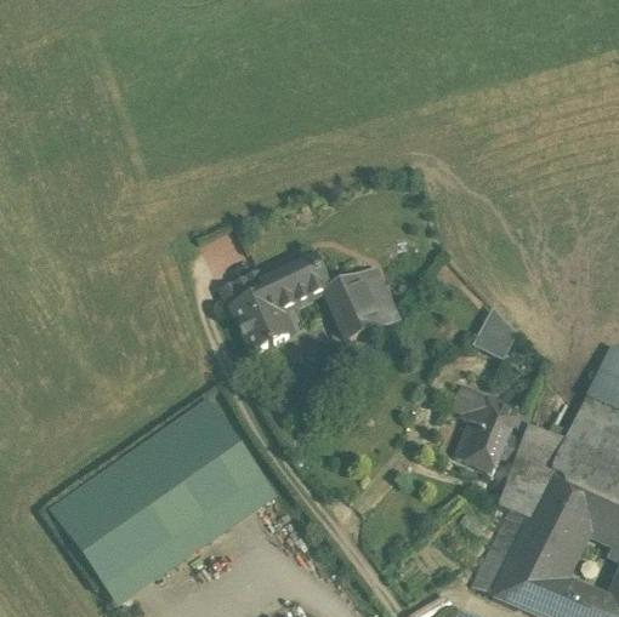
[(261,285),(260,286),(263,295),(265,293),(272,309),(323,286),(312,263),(261,285)]
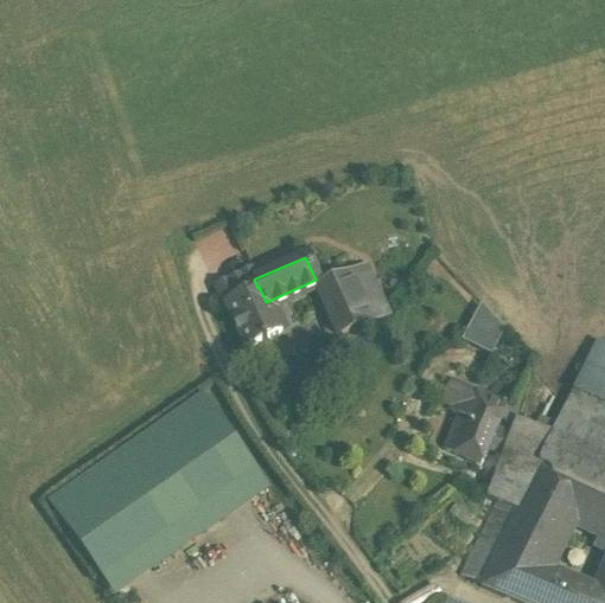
[(363,264),(345,273),(346,274),(357,269),(362,281),(352,286),(369,324),(387,315),(363,264)]
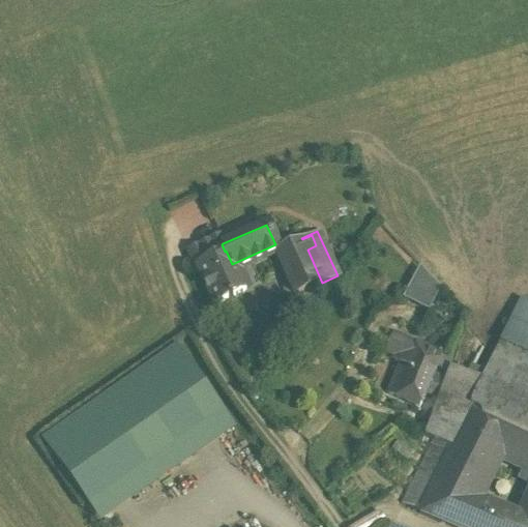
[(312,235),(302,239),(308,250),(316,245),(312,235)]
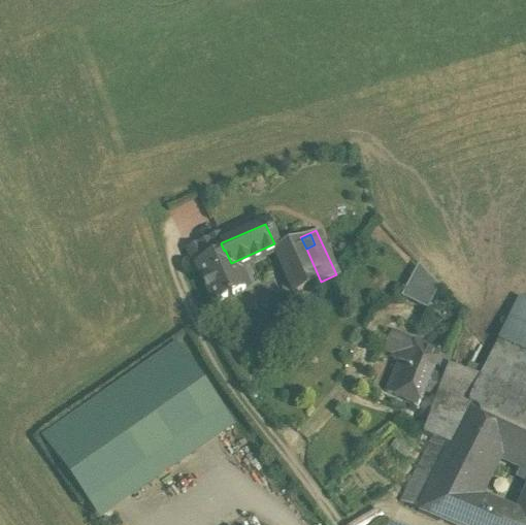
[(218,235),(197,245),(204,260),(224,251),(221,243),(222,242),(218,235)]
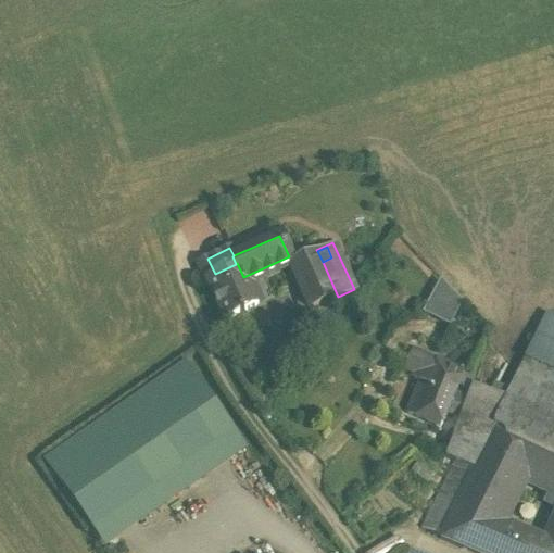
[(316,250),(289,263),(311,310),(338,298),(323,262),(317,251),(316,250)]
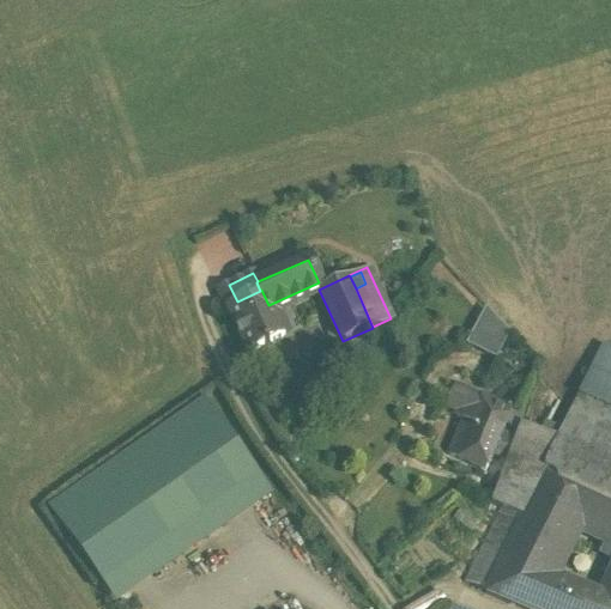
[(237,302),(229,285),(216,290),(224,308),(225,308),(237,302)]
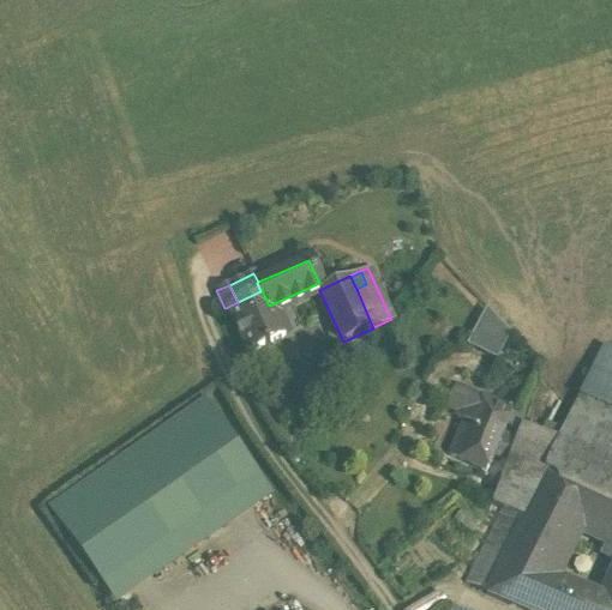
[(238,302),(226,308),(246,351),(282,334),(269,306),(262,290),(261,291),(238,302)]
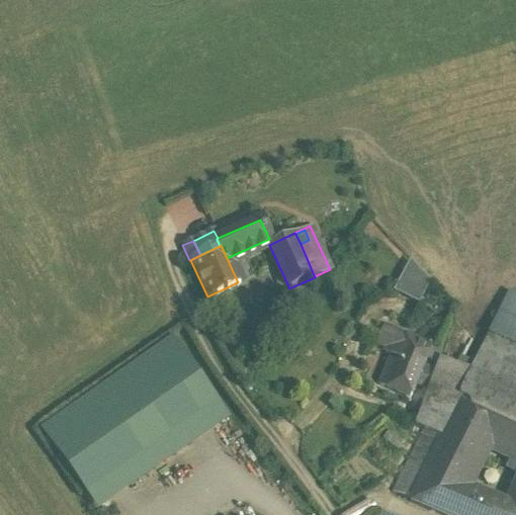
[(409,262),(395,289),(416,301),(426,280),(409,262)]
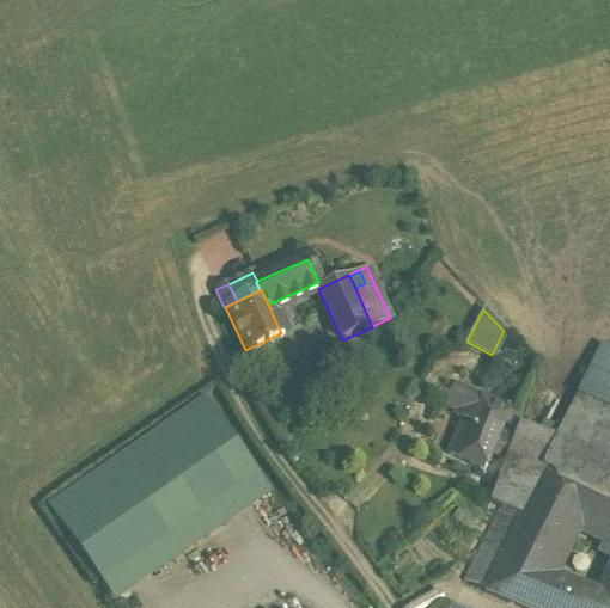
[(596,351),(607,349),(609,347),(609,330),(575,342),(580,357),(596,351)]
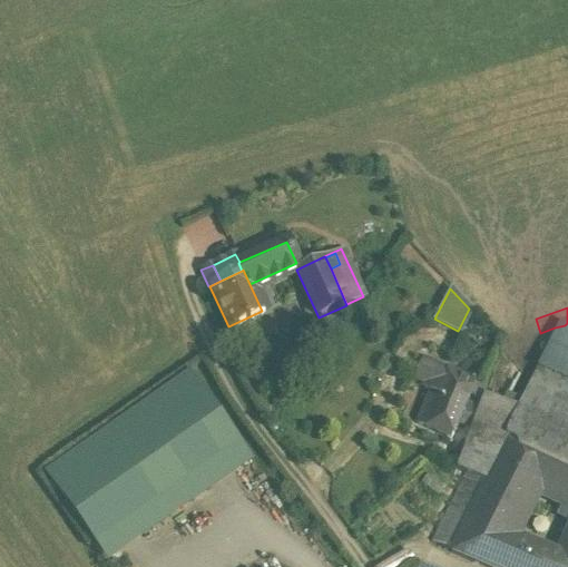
[(567,325),(565,325),(555,328),(540,362),(567,374),(567,325)]
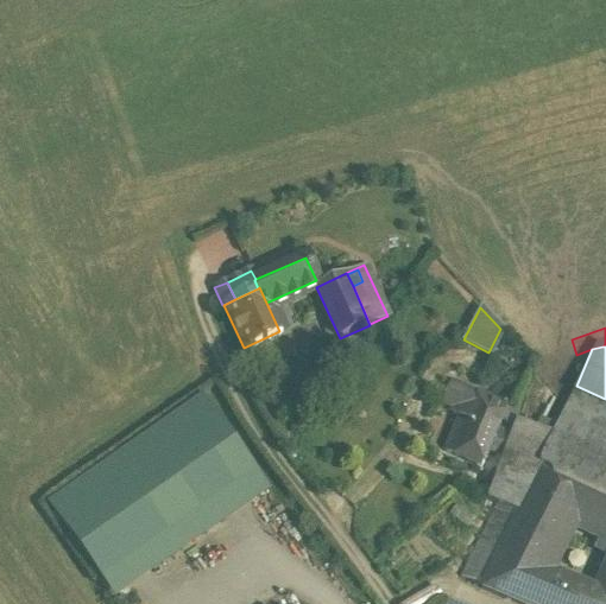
[(505,405),(449,380),(440,400),(452,407),(449,412),(458,415),(493,430),(498,420),(505,405)]
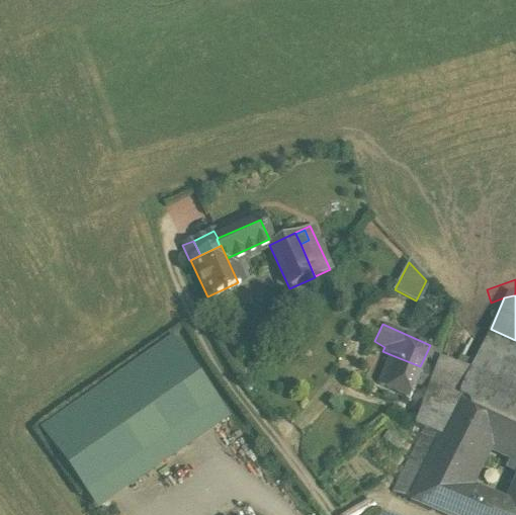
[(174,328),(39,423),(98,505),(232,409),(174,328)]
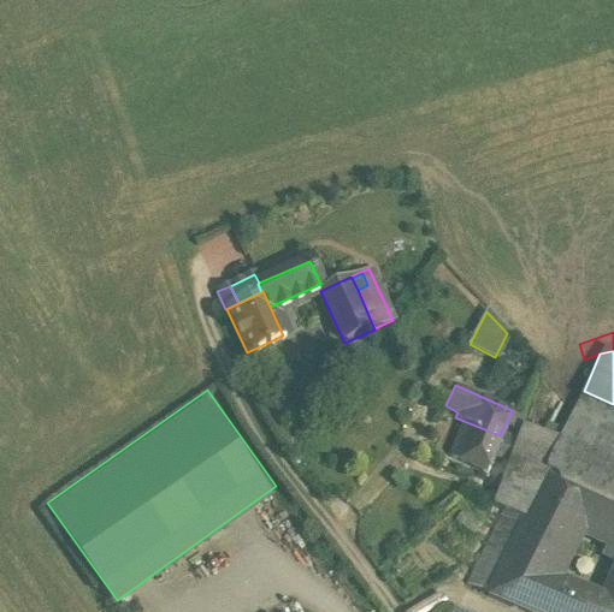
[(613,404),(584,391),(560,440),(549,463),(613,493),(613,404)]
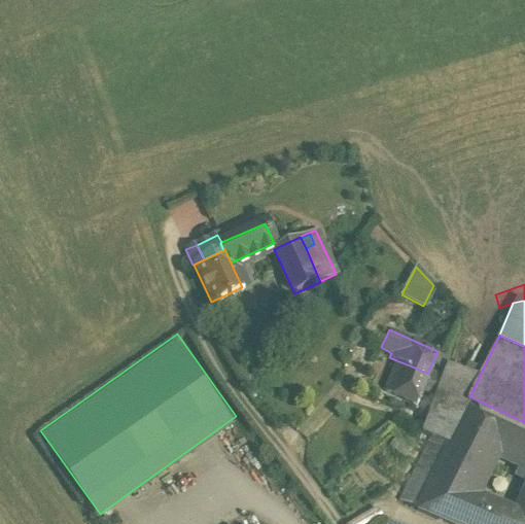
[(448,356),(438,351),(431,364),(443,370),(445,363),(448,356)]
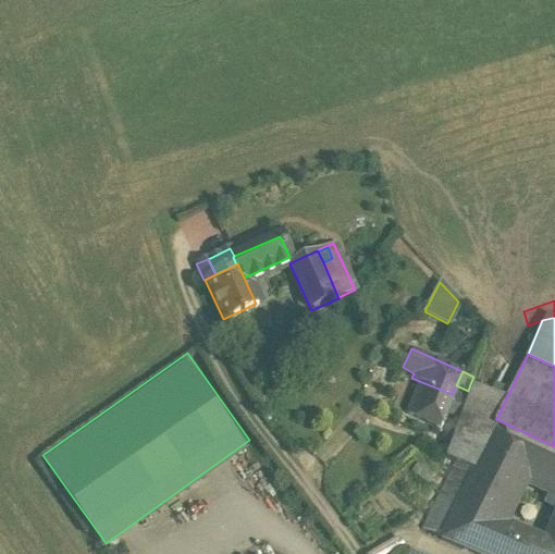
[(452,394),(419,381),(406,413),(439,428),(445,411),(452,394)]
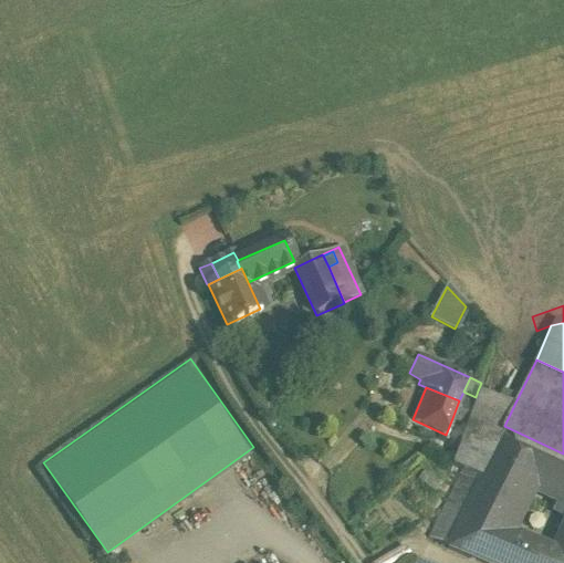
[(514,405),(478,391),(476,397),(472,406),(466,424),(451,466),(461,470),(462,468),(479,478),(505,426),(504,426),(514,405)]
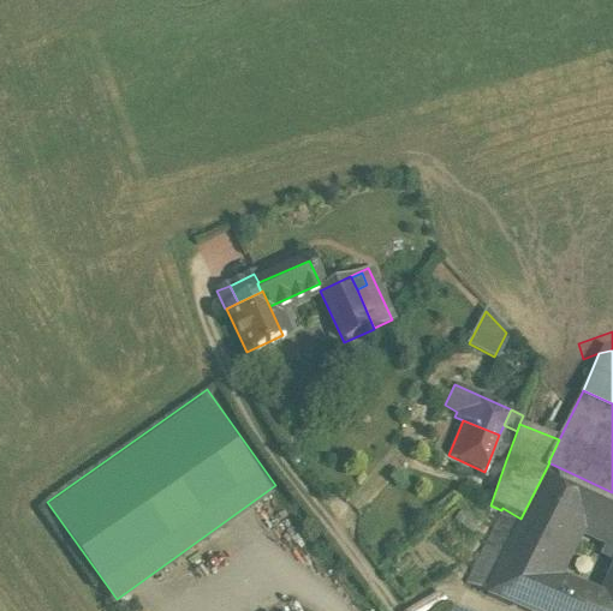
[(513,441),(499,435),(492,454),(506,460),(513,441)]
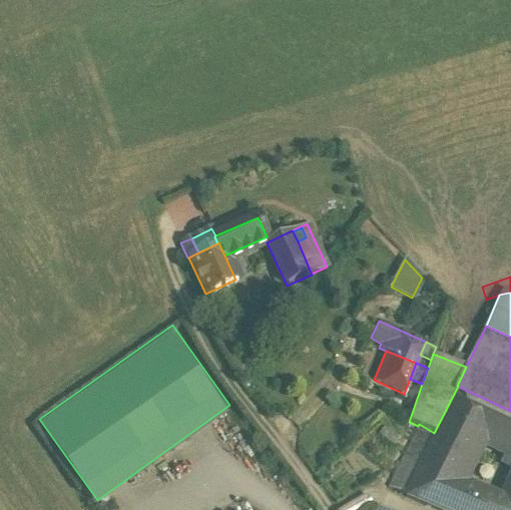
[(510,411),(458,386),(434,433),(403,495),(423,504),(435,509),(474,509),(482,494),(463,485),(488,438),(510,448),(510,411)]
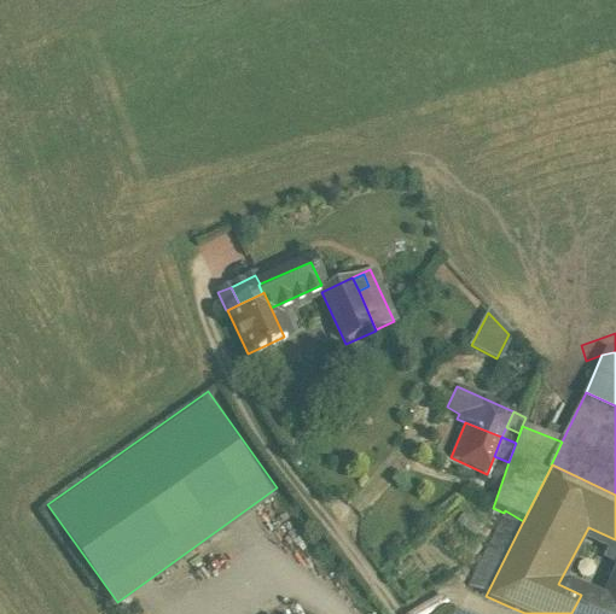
[(504,513),(466,586),(486,596),(523,521),(505,510),(504,513)]
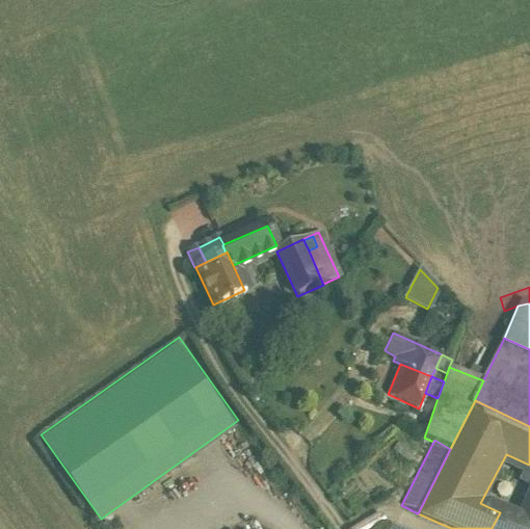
[(529,507),(525,505),(519,521),(529,525),(529,507)]
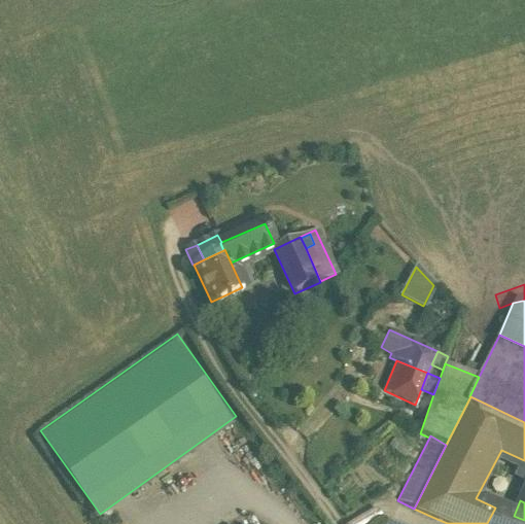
[(524,523),(524,520),(514,516),(495,508),(487,523),(524,523)]
